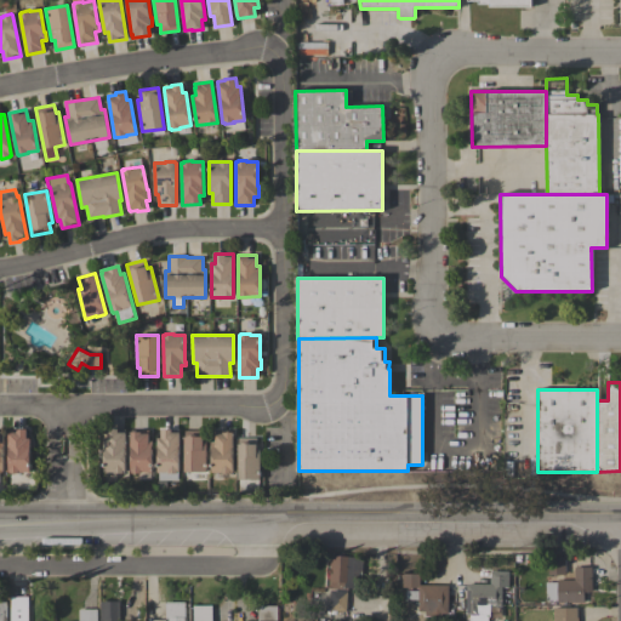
[(20,472),(20,473),(10,473),(10,472),(9,472),(9,429),(27,429),(27,438),(30,438),(30,472),(20,472)]
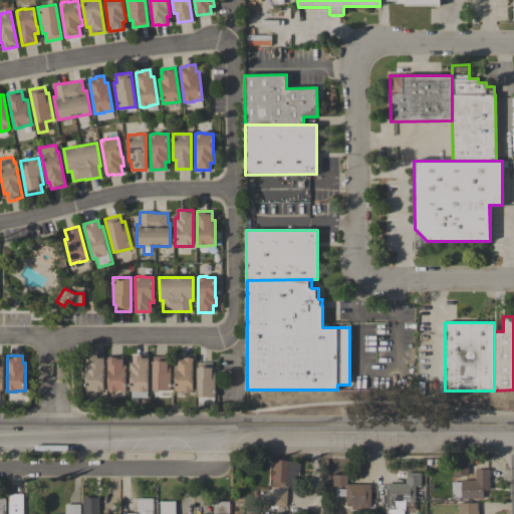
[(86,362),(89,362),(89,355),(103,355),(103,392),(94,392),(94,391),(86,391),(86,362)]
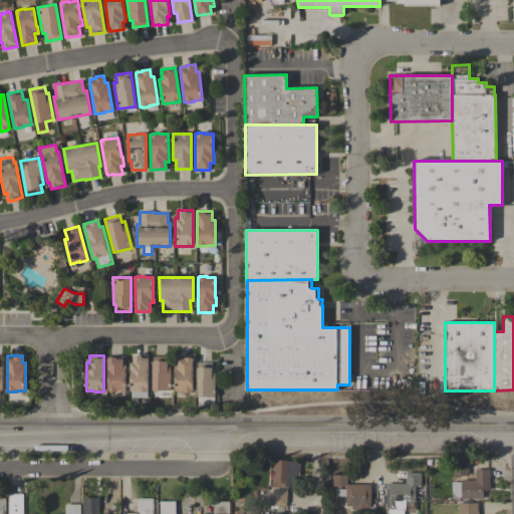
[(131,362),(134,362),(134,355),(149,355),(149,392),(140,392),(140,391),(131,391),(131,362)]
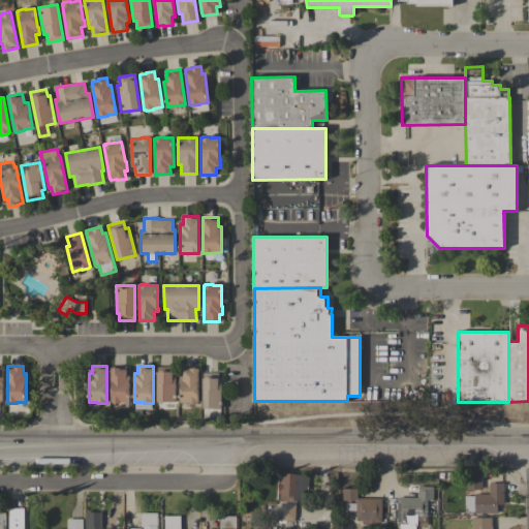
[(157,372),(157,367),(173,367),(173,373),(176,373),(176,402),(157,402),(157,372)]
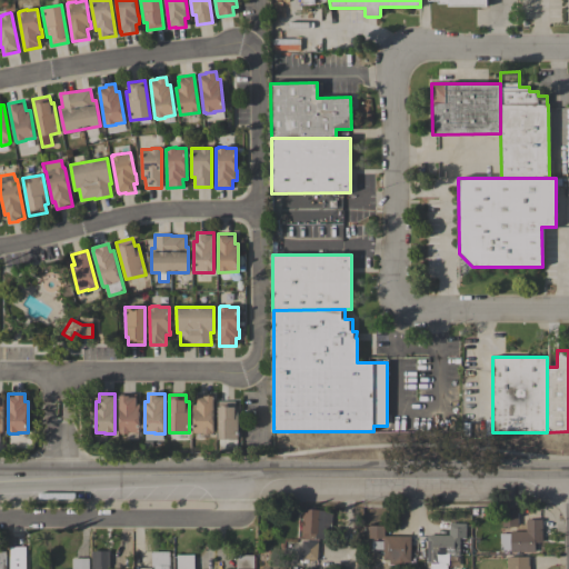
[(195,411),(193,411),(193,405),(197,405),(197,395),(213,395),(213,433),(203,433),(193,433),(195,411)]
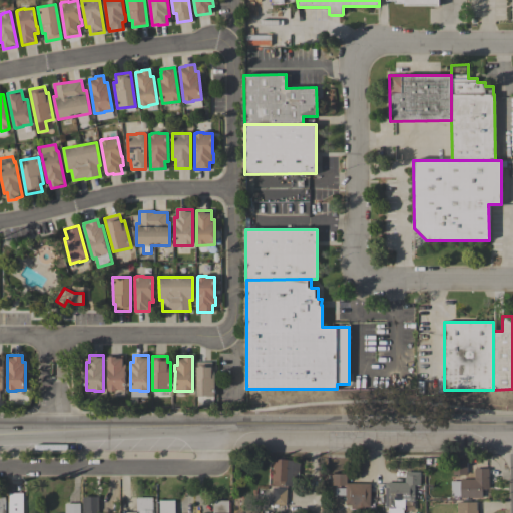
[(107,357),(116,357),(116,358),(123,358),(123,365),(126,365),(126,368),(125,368),(125,390),(116,390),(116,391),(109,391),(109,390),(108,390),(107,357)]
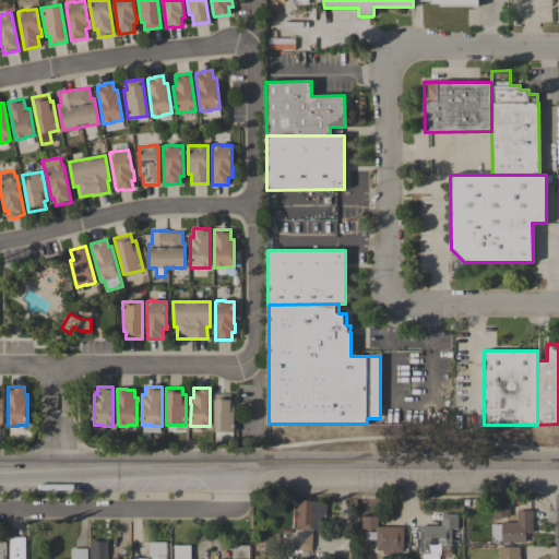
[(214,394),(232,394),(232,402),(234,402),(234,431),(214,431),(214,394)]
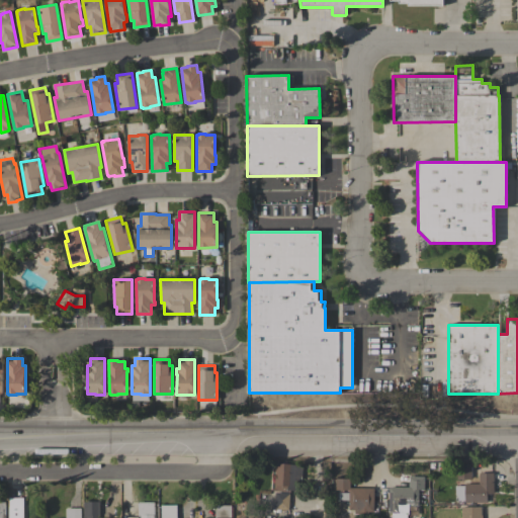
[(274,509),(274,493),(276,493),(276,490),(274,489),(274,486),(275,463),(301,464),(300,491),(289,491),(289,494),(288,494),(288,510),(274,509)]
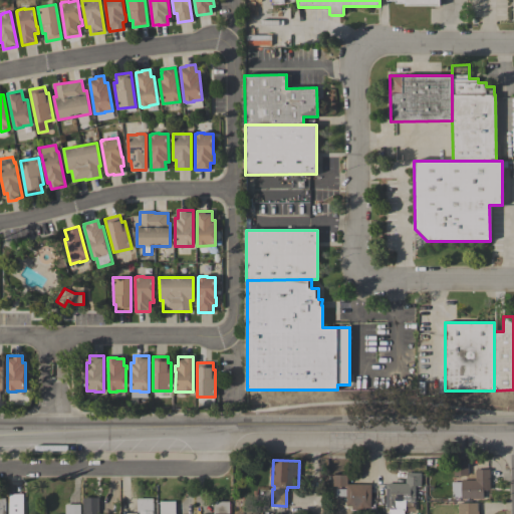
[(468,476),(454,476),(454,461),(468,461),(468,476)]
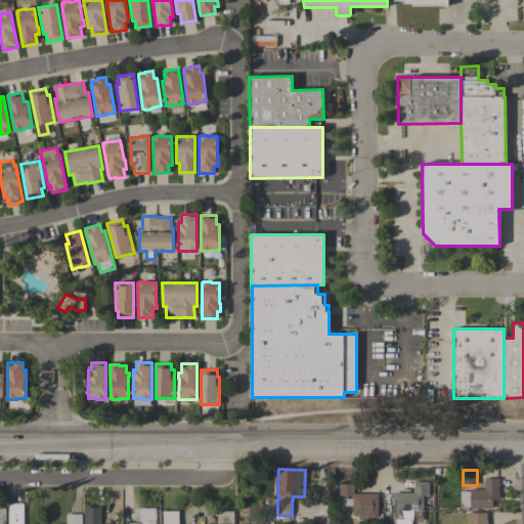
[(499,509),(470,509),(470,507),(461,507),(461,491),(470,491),(470,489),(484,489),(484,478),(499,478),(499,509)]
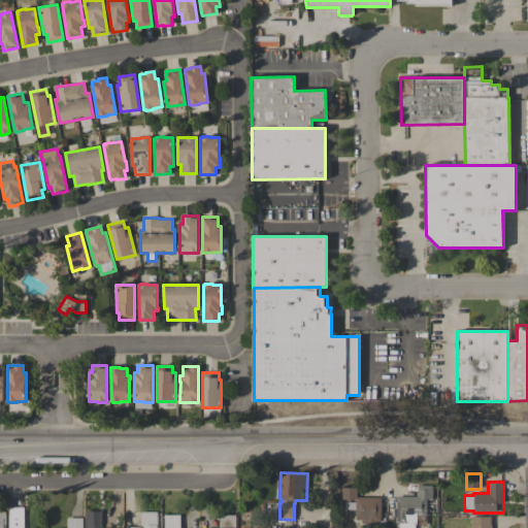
[(417,497),(417,486),(432,486),(432,499),(426,499),(426,516),(417,516),(417,524),(415,524),(415,527),(399,527),(399,523),(396,523),(397,497),(417,497)]
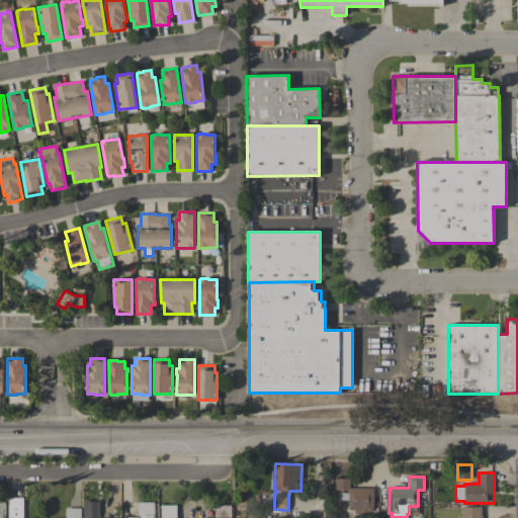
[(373,512),(368,512),(368,513),(362,513),(354,513),(354,510),(349,510),(349,500),(339,500),(339,493),(349,493),(349,491),(336,490),(336,479),(350,479),(350,488),(373,488),(373,512)]
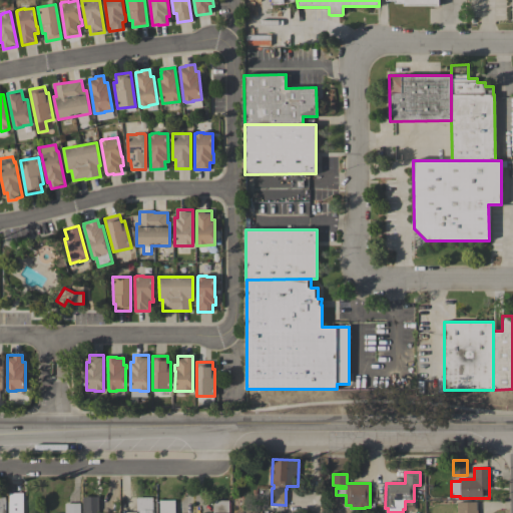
[(23,512),(8,512),(9,493),(23,493),(23,512)]
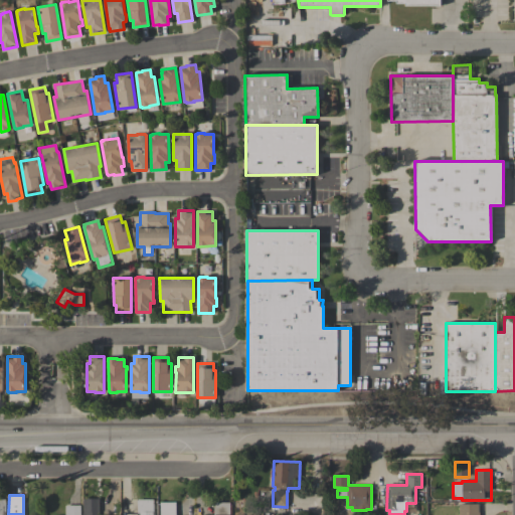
[(82,514),(82,512),(82,499),(99,499),(99,512),(98,512),(98,514),(82,514)]
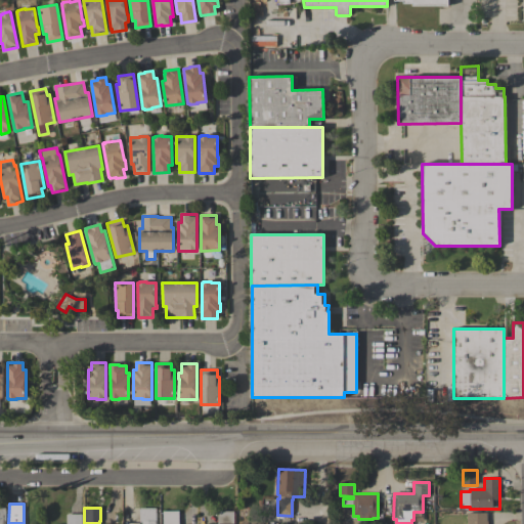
[(125,523),(139,523),(139,508),(156,508),(156,523),(125,523)]
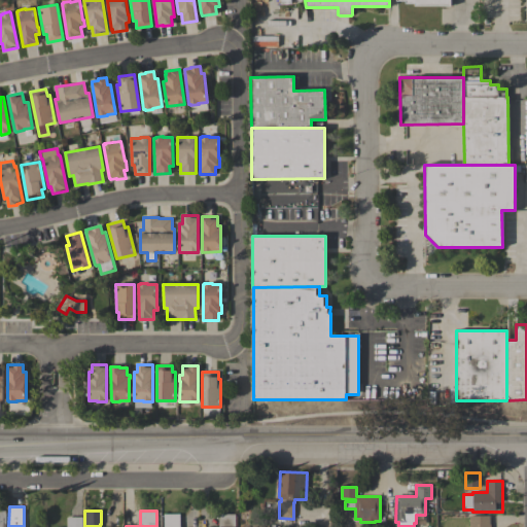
[(164,526),(164,514),(179,514),(179,526),(164,526)]
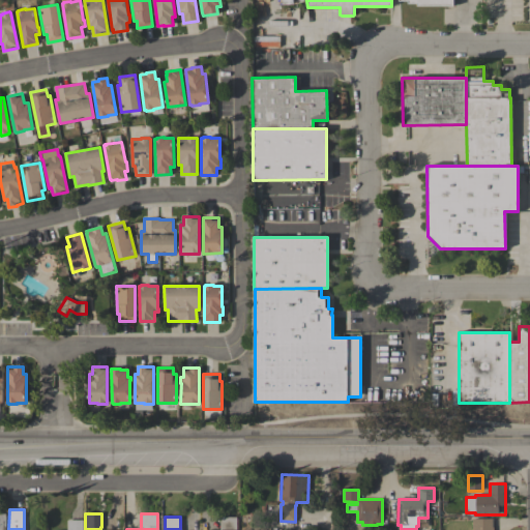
[(219,529),(219,517),(236,517),(236,529),(219,529)]
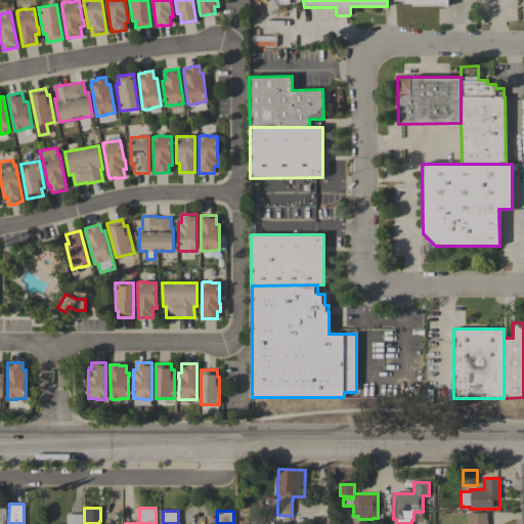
[(487,513),(487,523),(467,523),(467,513),(487,513)]
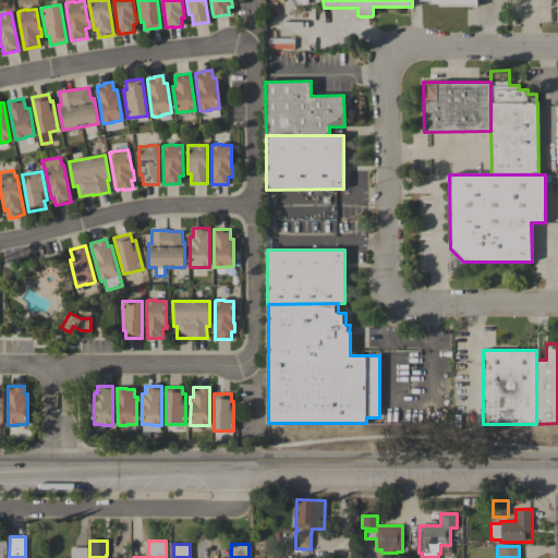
[(71,557),(71,547),(87,547),(87,557),(71,557)]
